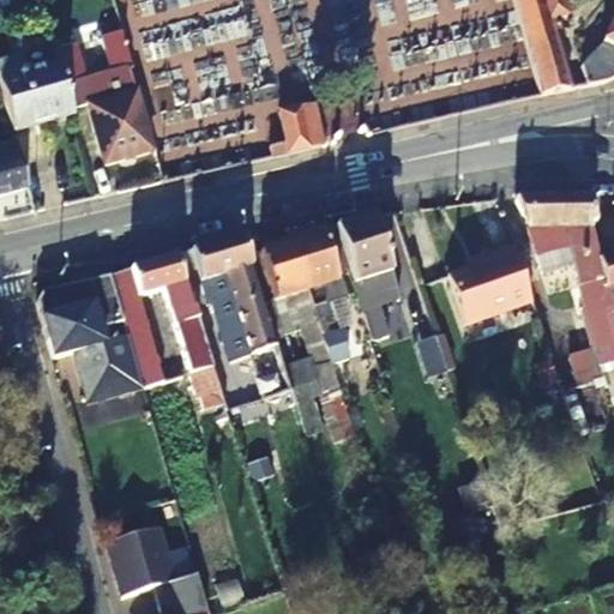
[(561,0),(513,0),(540,96),(569,90),(552,30),(559,28),(555,17),(566,14),(561,0)]
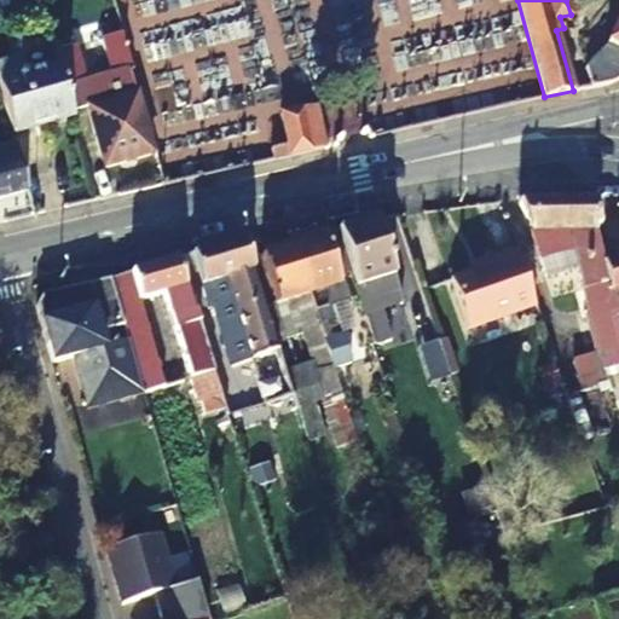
[(603,46),(584,65),(590,87),(609,84),(618,79),(618,15),(608,38),(603,46)]
